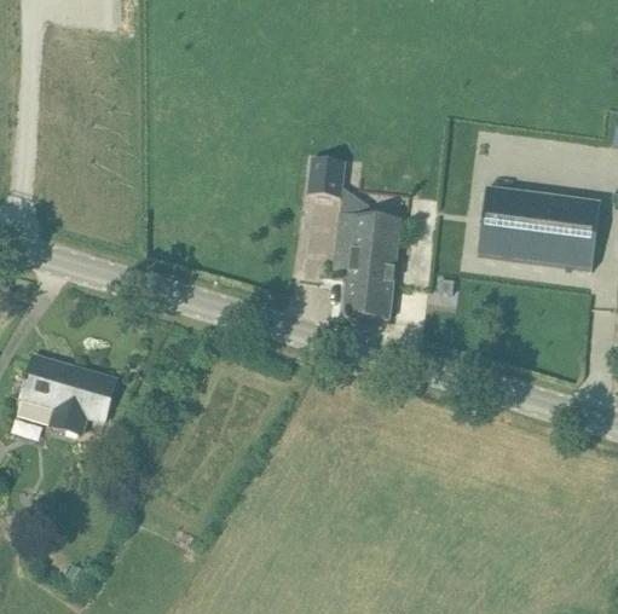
[(340,197),(341,186),(344,161),(312,157),(307,193),(339,197),(340,197)]
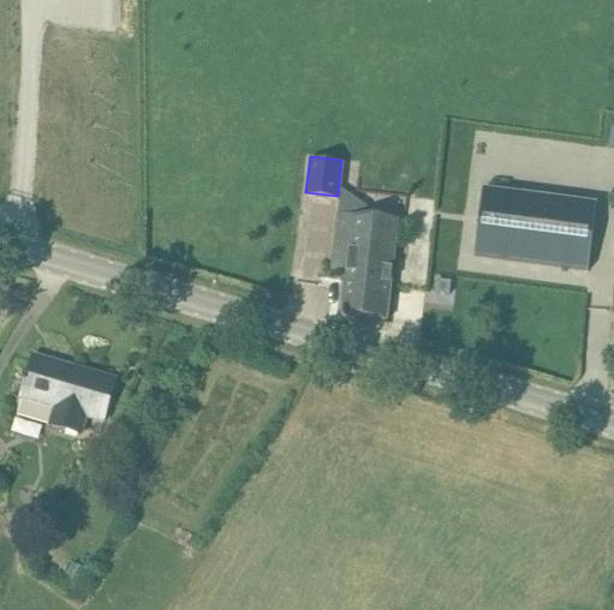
[(482,186),(474,252),(588,268),(596,201),(482,186)]
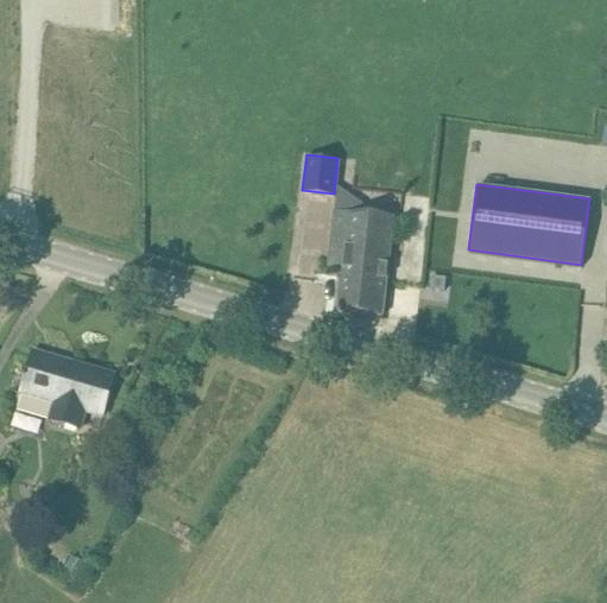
[(381,315),(392,214),(348,210),(337,310),(381,315)]
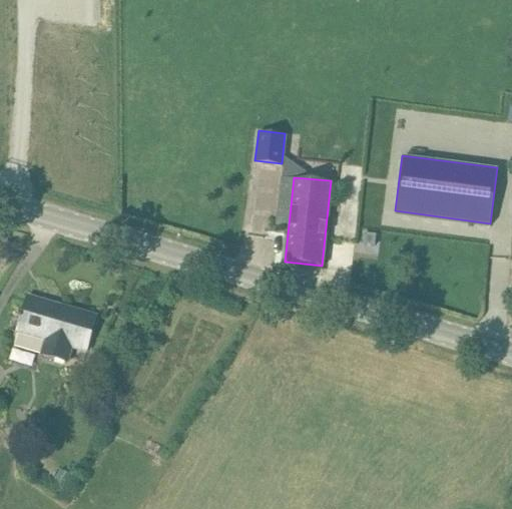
[(375,233),(363,231),(362,241),(374,243),(375,233)]
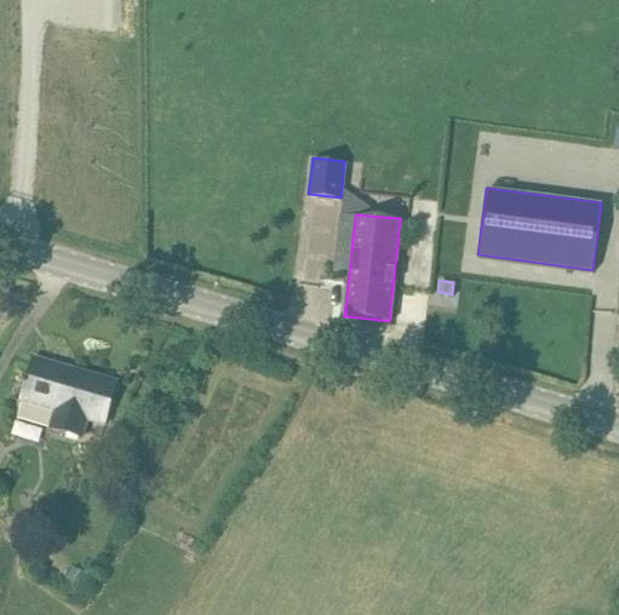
[(67,372),(30,361),(26,379),(23,379),(23,381),(24,383),(19,398),(22,398),(16,417),(79,436),(85,418),(103,423),(114,385),(97,380),(98,374),(68,366),(67,372)]
